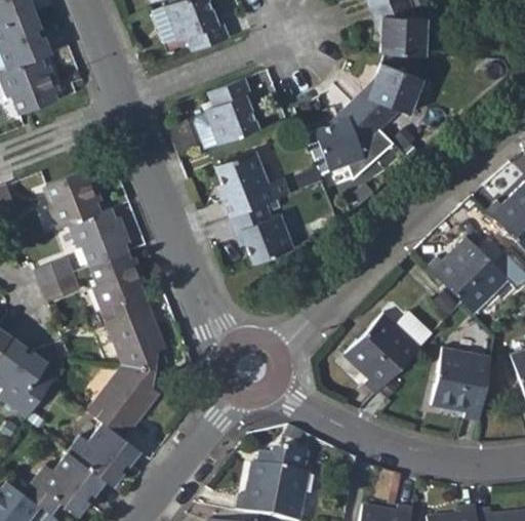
[(0,0),(0,25),(33,12),(28,0),(0,0)]
